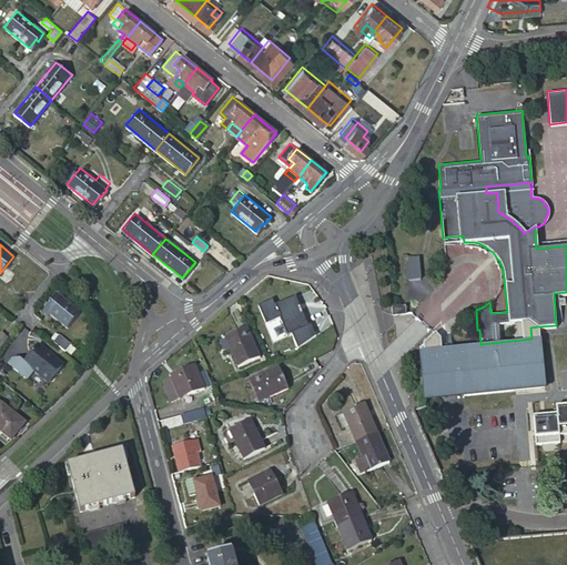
[(417,255),(402,258),(404,280),(419,278),(417,255)]
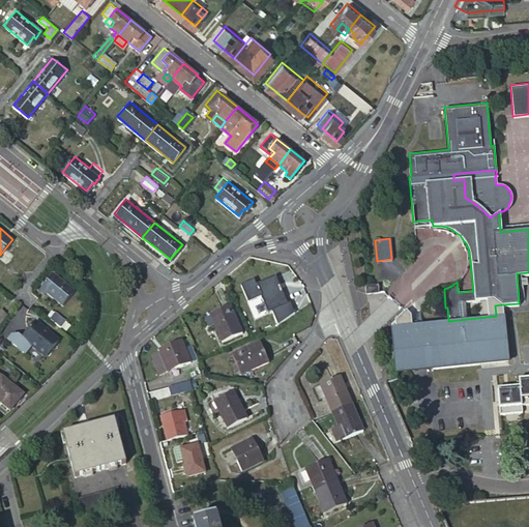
[(53,271),(38,288),(43,292),(46,289),(62,302),(74,289),(53,271)]
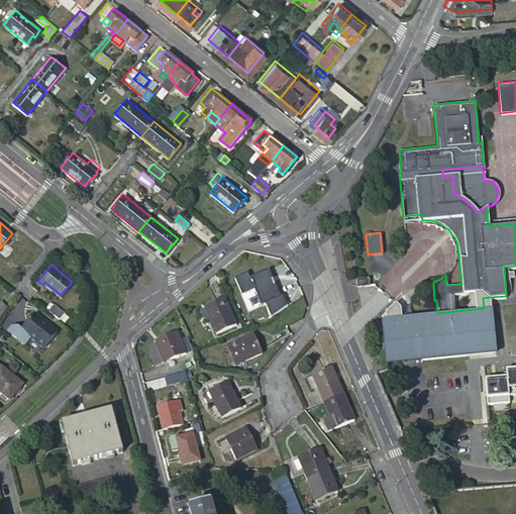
[(280,295),(269,267),(249,276),(262,304),(280,295)]
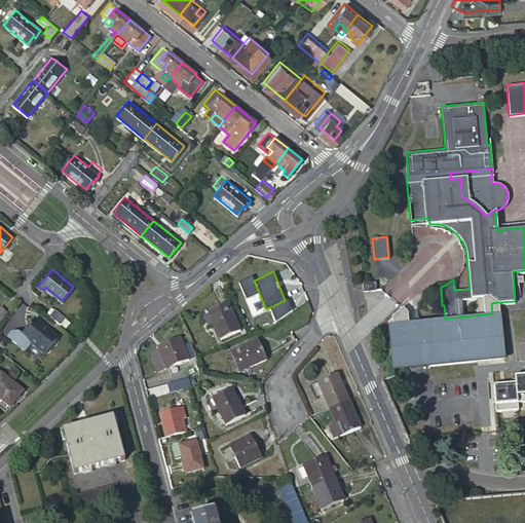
[(375,281),(362,282),(363,290),(376,289),(375,281)]
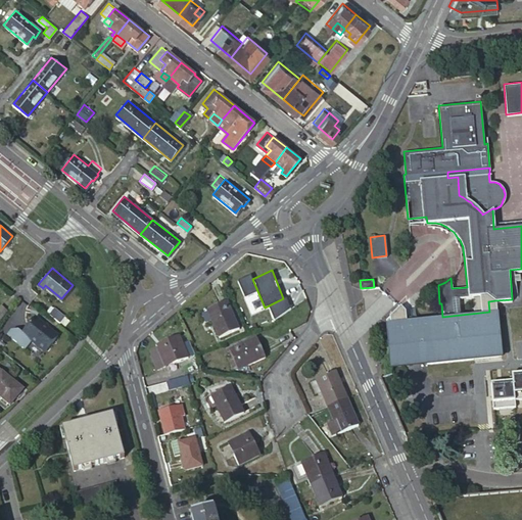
[(237,327),(226,298),(206,308),(218,335),(237,327)]
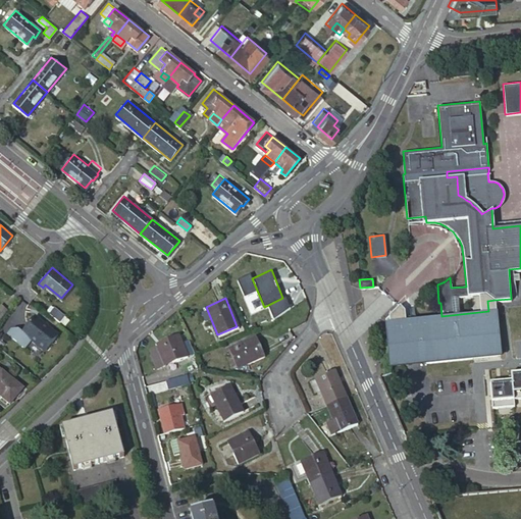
[(497,311),(495,300),(487,301),(488,311),(497,311)]
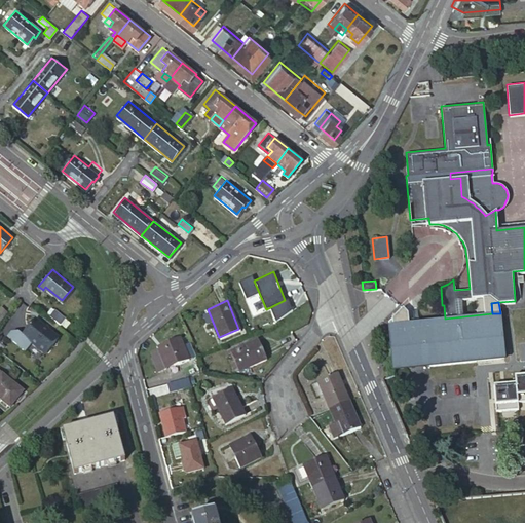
[(55,306),(49,313),(61,324),(62,323),(67,316),(55,306)]
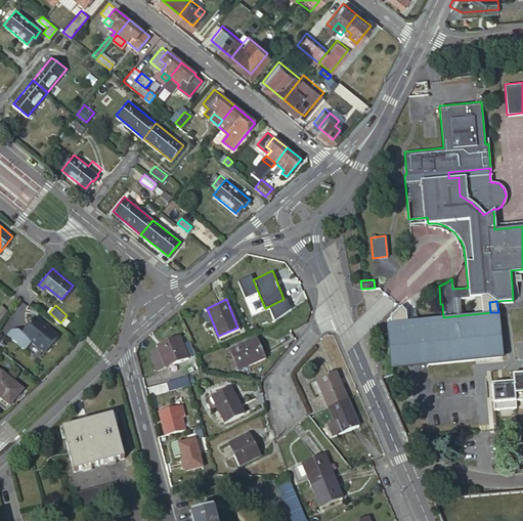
[(387,322),(398,321),(406,320),(405,310),(398,306),(386,318),(387,322)]
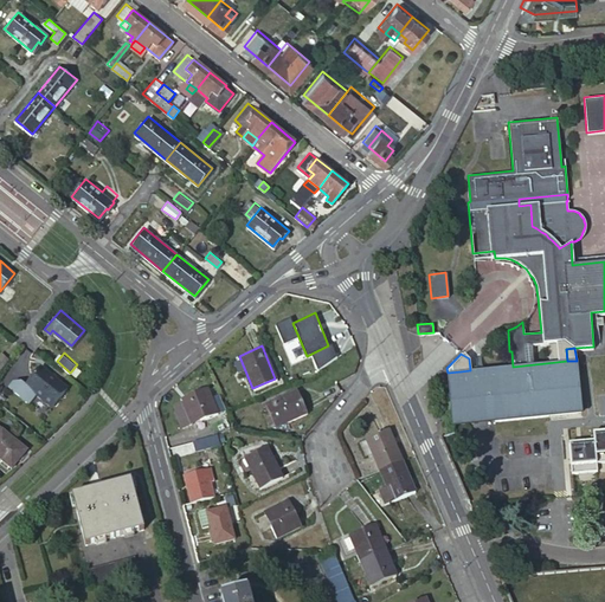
[(604,357),(594,358),(604,474),(604,357)]
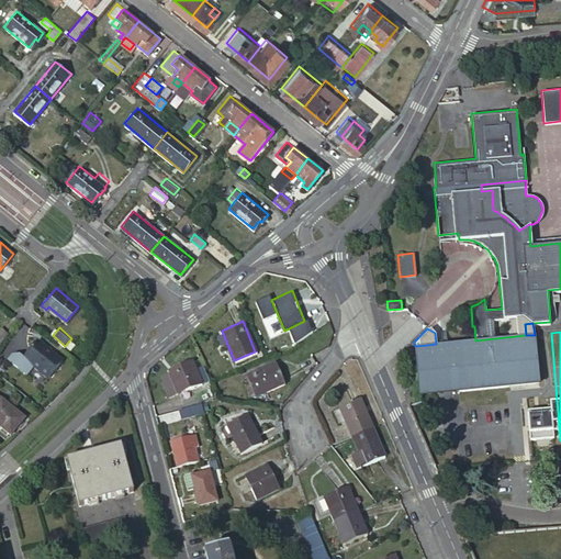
[(415,346),(416,365),(418,387),(458,383),(458,388),(508,383),(508,382),(536,378),(536,370),(537,370),(535,335),(526,335),(475,341),(436,344),(427,345),(415,346)]
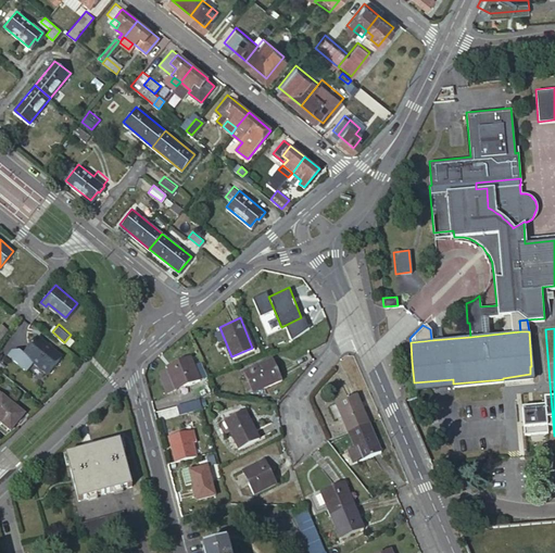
[(71,335),(65,341),(70,344),(75,338),(71,335)]
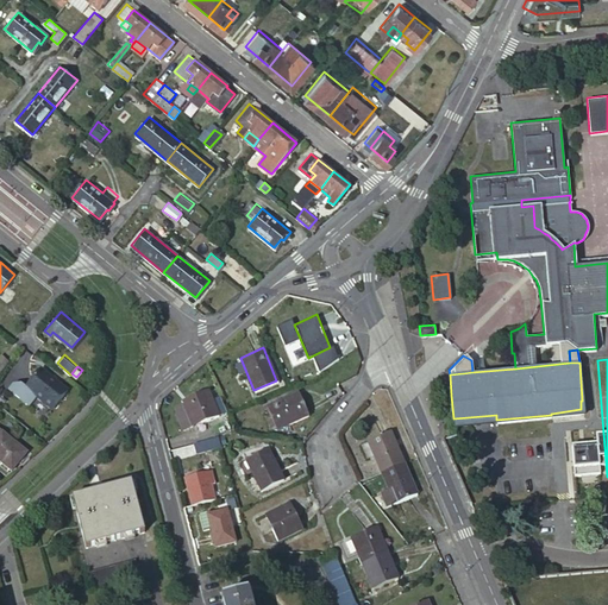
[(45,369),(30,388),(55,409),(71,390),(45,369)]
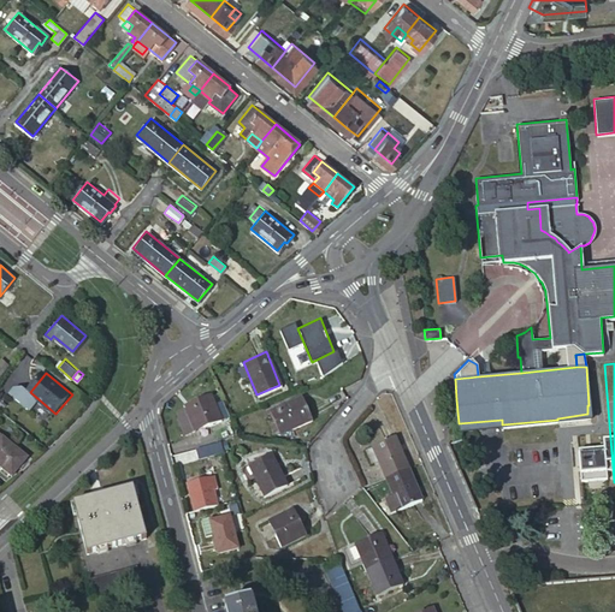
[(184,434),(228,415),(222,398),(214,402),(211,392),(184,404),(185,406),(177,410),(181,416),(177,417),(184,434)]
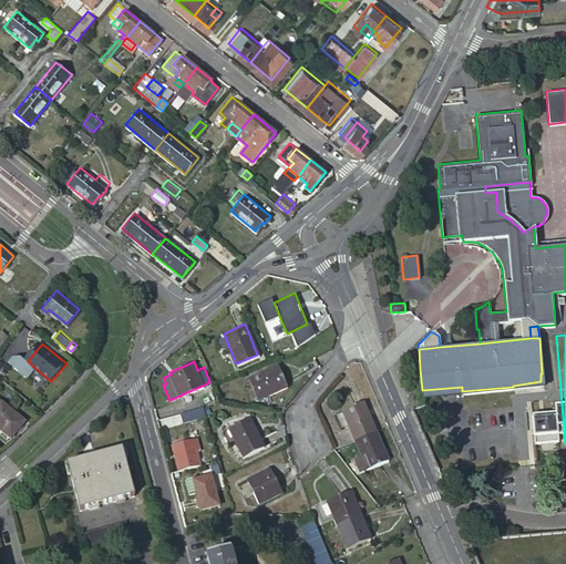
[(286,387),(277,366),(248,378),(257,399),(286,387)]
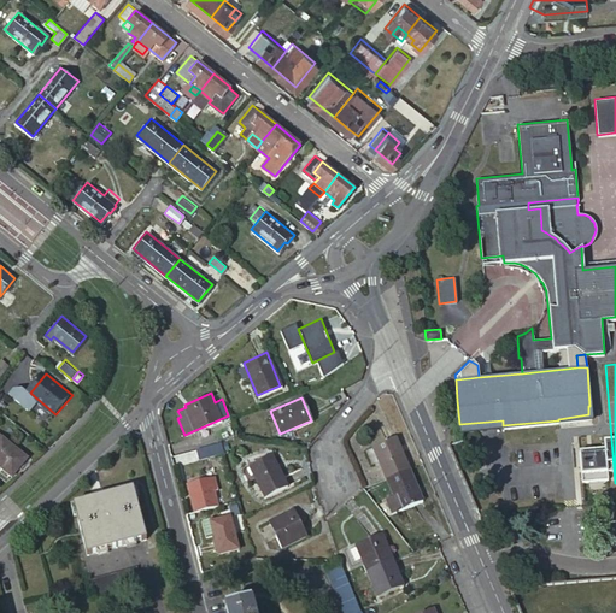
[(591,418),(590,406),(588,406),(588,414),(558,419),(558,420),(591,418)]
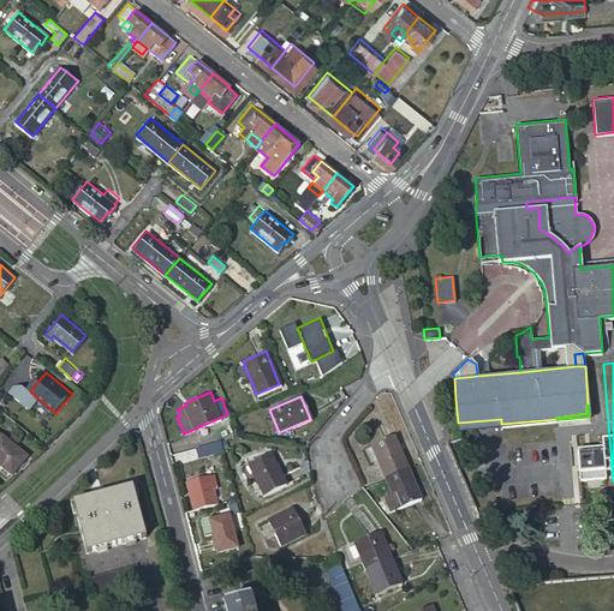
[(0,459),(15,472),(30,453),(0,427),(0,459)]
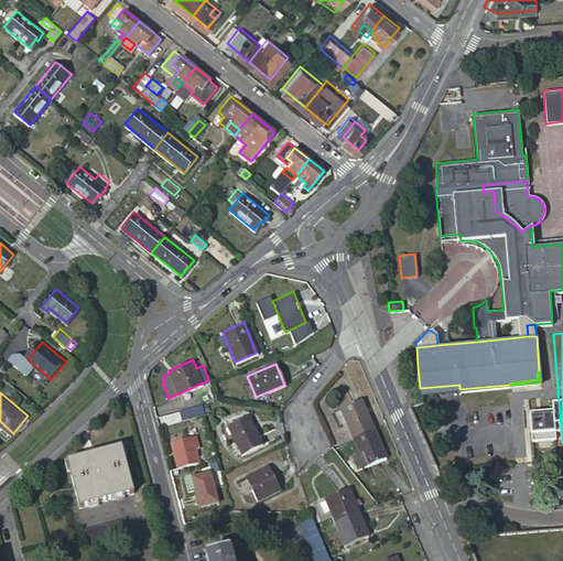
[(348,435),(370,427),(358,397),(336,406),(348,435)]
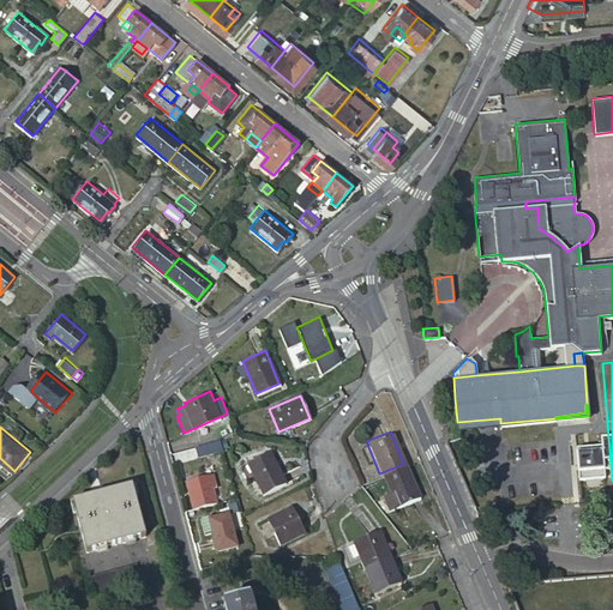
[(208,441),(187,447),(190,458),(211,452),(208,441)]
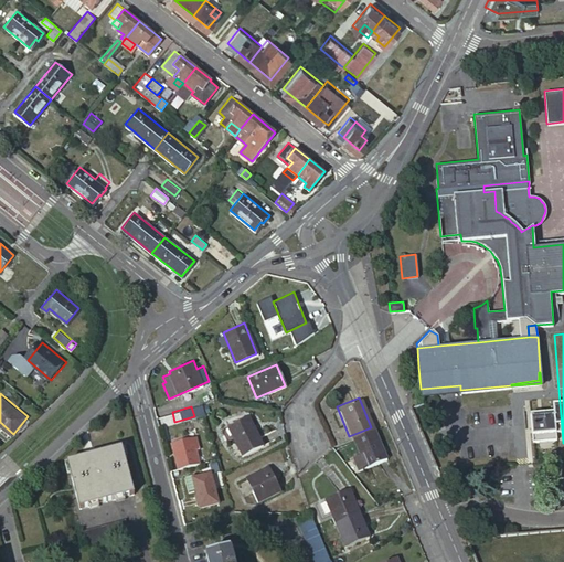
[(263,444),(248,414),(229,424),(242,454),(263,444)]
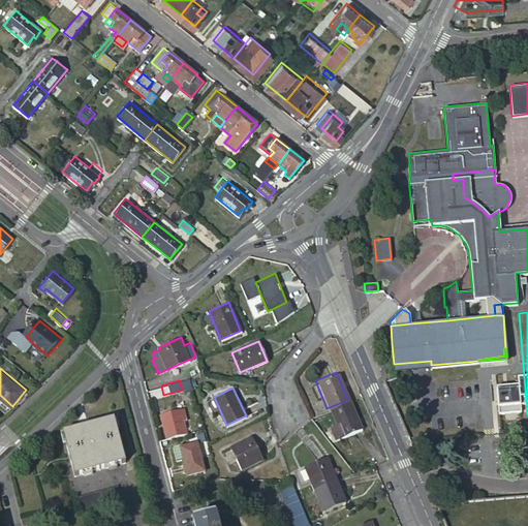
[(347,400),(327,408),(334,425),(328,427),(332,437),(359,427),(347,400)]
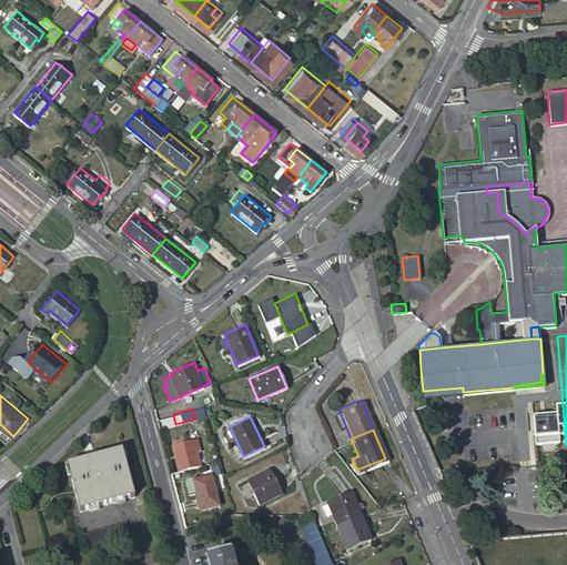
[(173,452),(179,470),(200,464),(194,439),(174,444),(175,452),(173,452)]
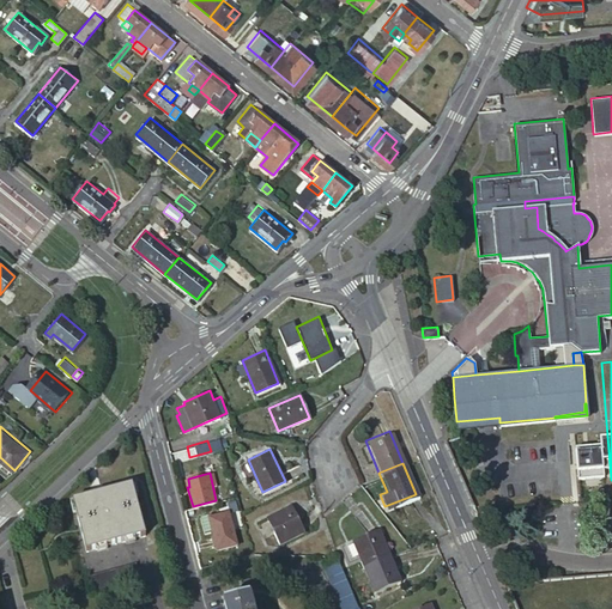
[(145,531),(132,480),(101,488),(100,485),(92,486),(94,491),(72,495),(84,547),(145,531)]
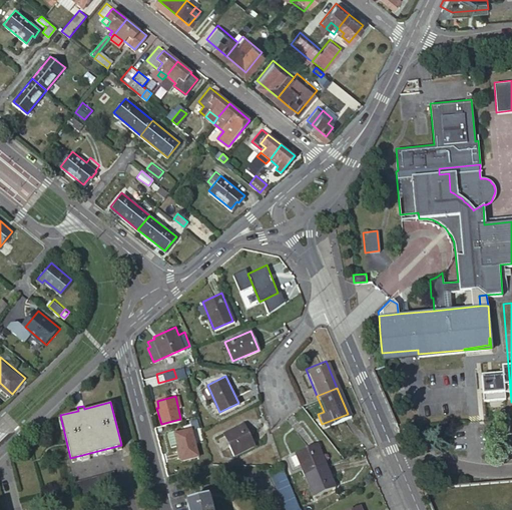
[(254,444),(244,423),(223,433),(233,455),(254,444)]
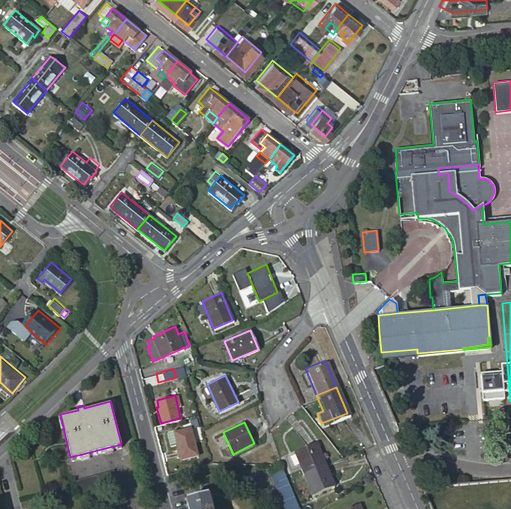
[(191,428),(174,432),(177,442),(181,459),(198,454),(191,428)]
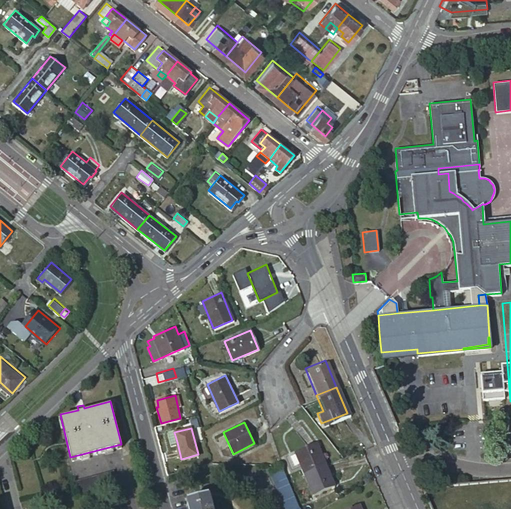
[(177,442),(174,432),(174,429),(166,431),(170,444),(177,442)]
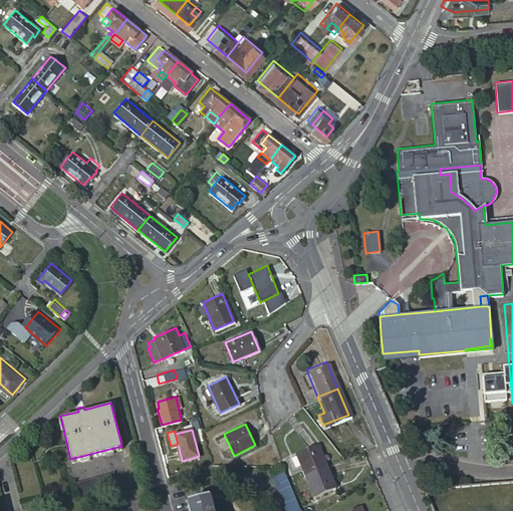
[(294,453),(303,474),(324,465),(316,444),(294,453)]
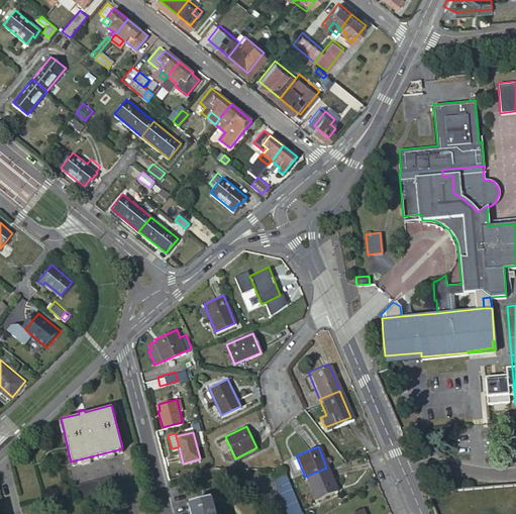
[(114,481),(111,468),(72,478),(75,492),(114,481)]
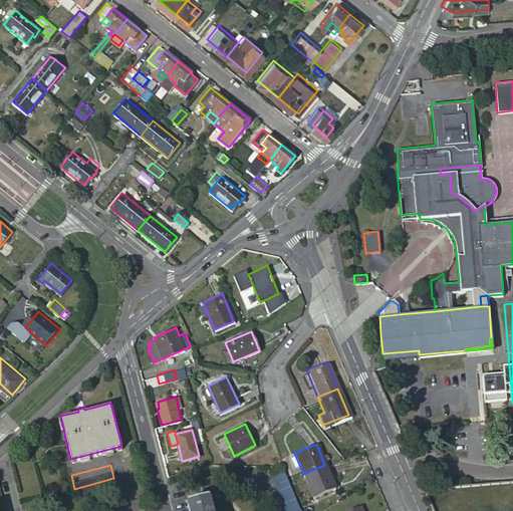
[(324,465),(303,474),(312,495),(333,487),(324,465)]
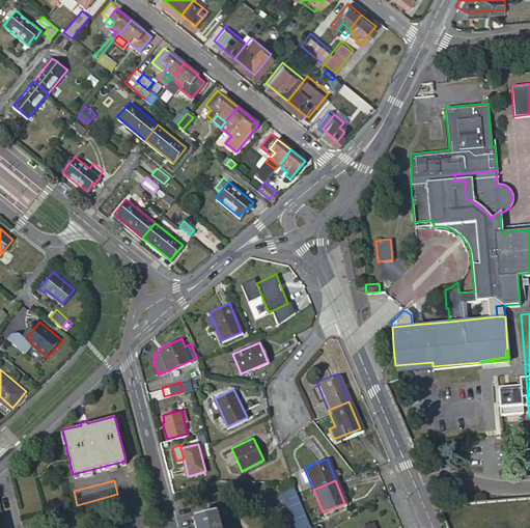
[(312,527),(299,496),(293,481),(279,487),(297,527),(312,527)]
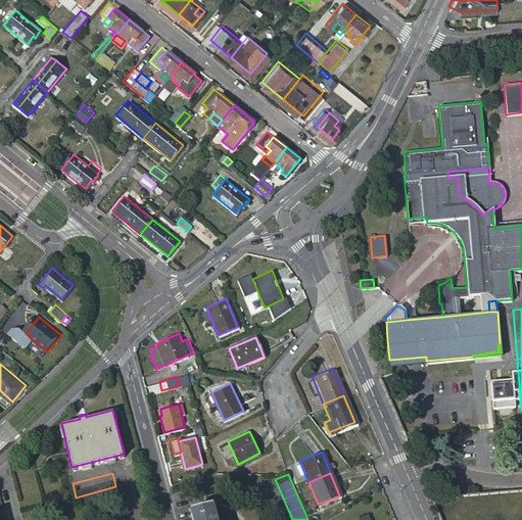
[(216,519),(214,508),(191,513),(193,519),(216,519)]
